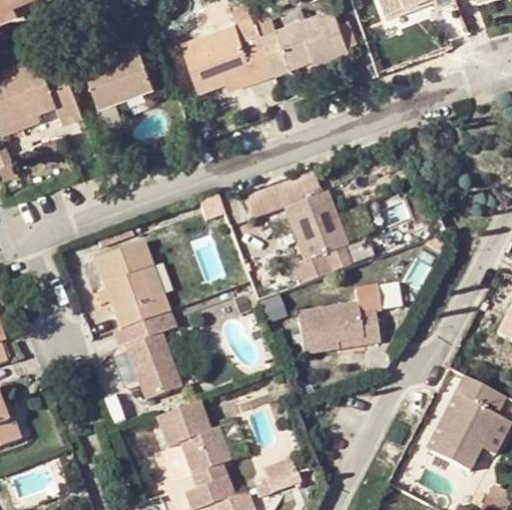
[(235,18),(229,0),(222,0),(199,8),(206,28),(235,18)]
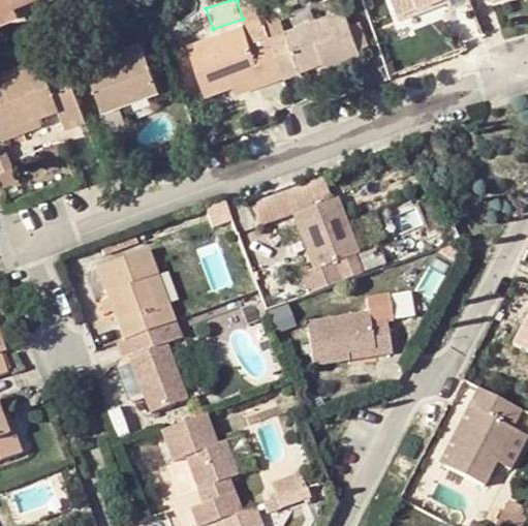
[(397,0),(401,8),(424,0),(449,0),(453,6),(469,0),(397,0)]
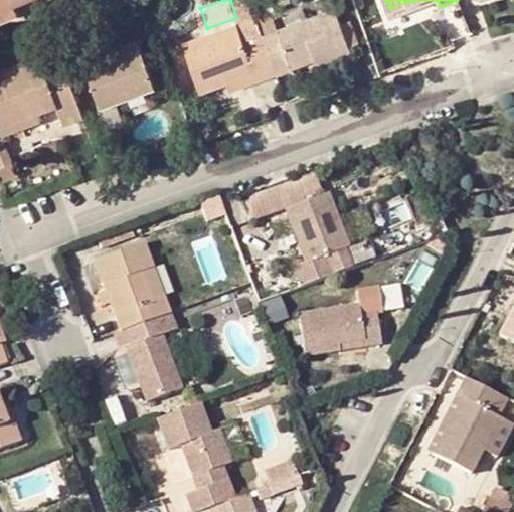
[(412,0),(390,8),(391,14),(431,0),(412,0)]
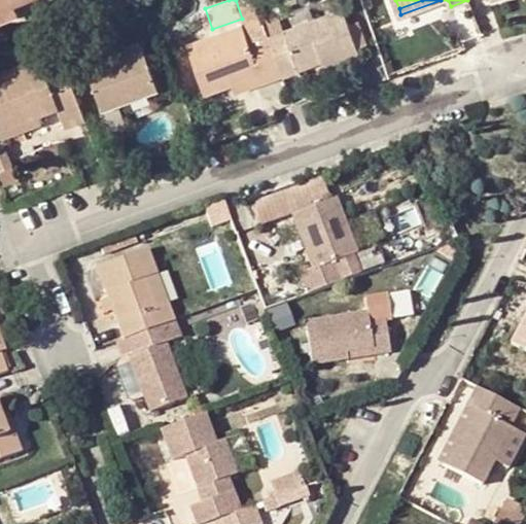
[(16,1),(0,7),(0,18),(20,9),(16,1)]
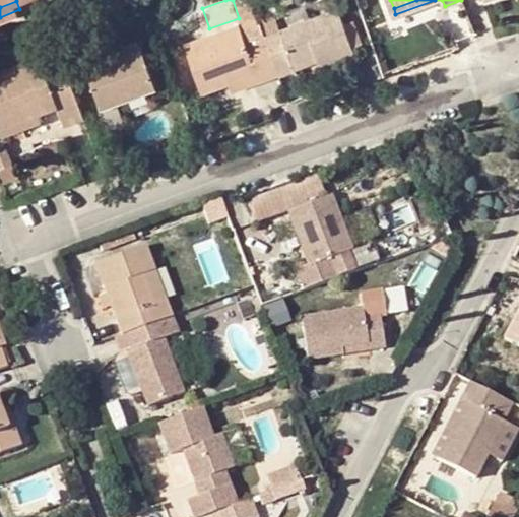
[(255,17),(260,16),(256,4),(244,8),(246,13),(255,17)]
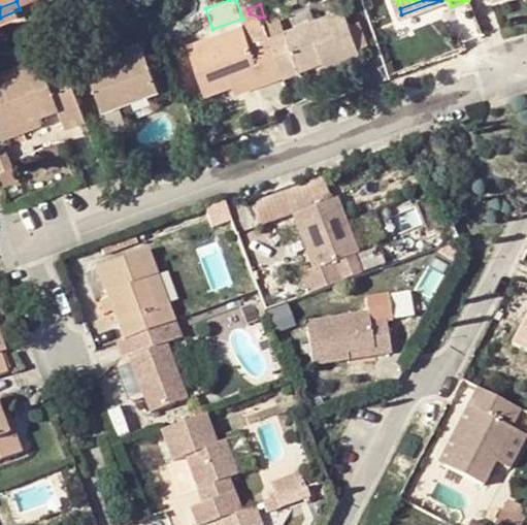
[(346,7),(271,35),(286,72),(326,58),(328,63),(362,52),(346,7)]
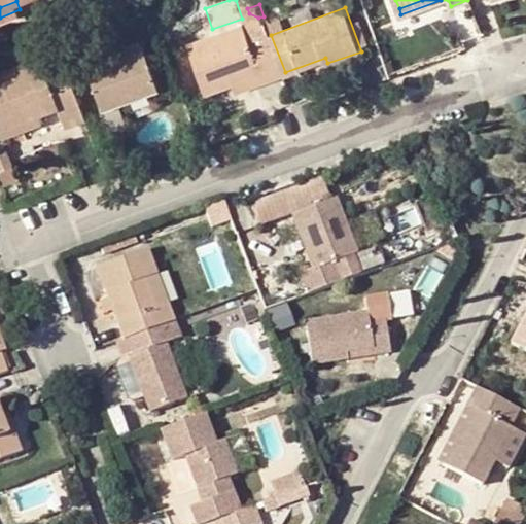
[(264,80),(285,72),(271,35),(252,42),(244,24),(189,44),(207,91),(234,81),(259,72),(264,80)]
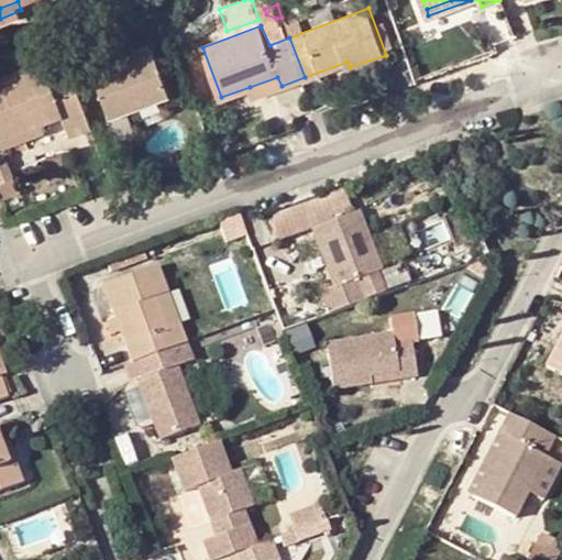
[(57,34),(43,39),(46,50),(61,44),(57,34)]
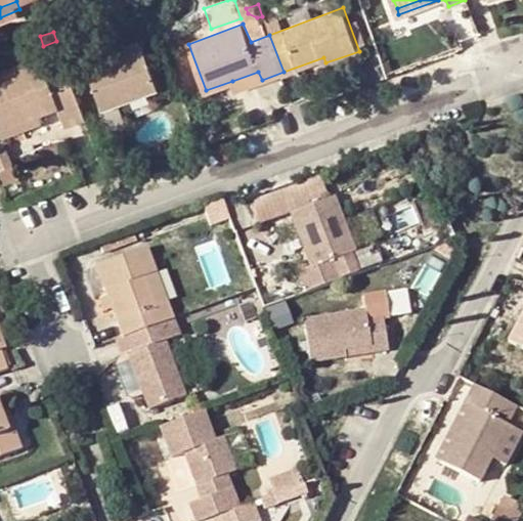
[(135,94),(148,90),(159,86),(143,43),(88,62),(104,105),(135,94)]
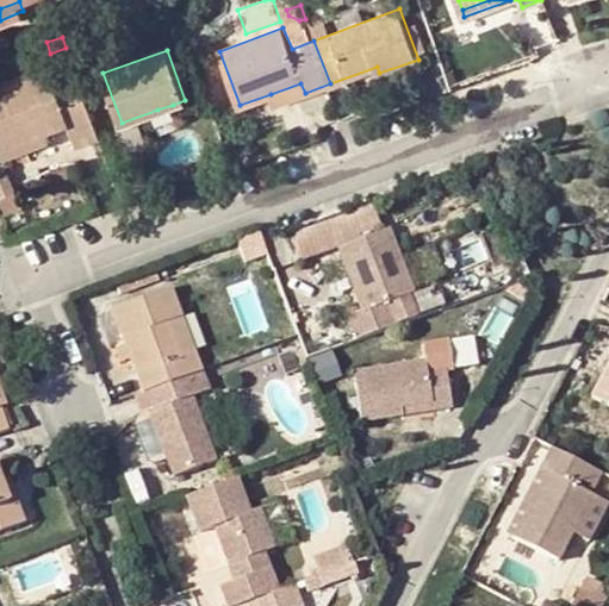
[(78,144),(100,136),(82,86),(62,94),(50,63),(0,81),(0,145),(0,148),(49,130),(69,123),(78,144)]
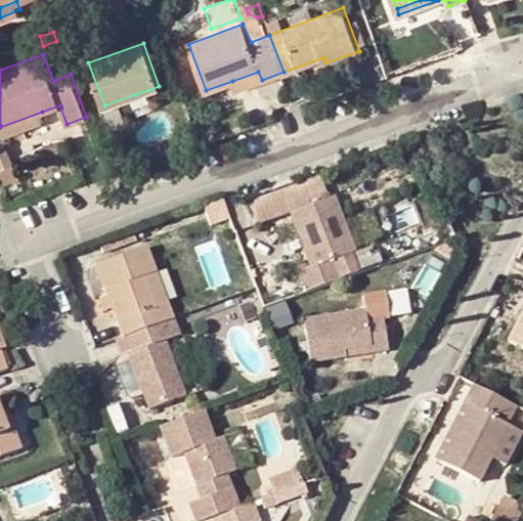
[(245,83),(246,86),(262,80),(258,72),(232,81),(234,87),(245,83)]
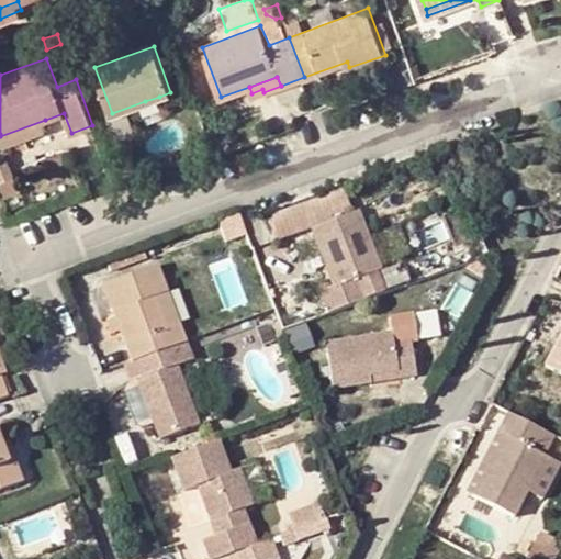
[(148,111),(163,107),(159,97),(145,101),(148,111)]
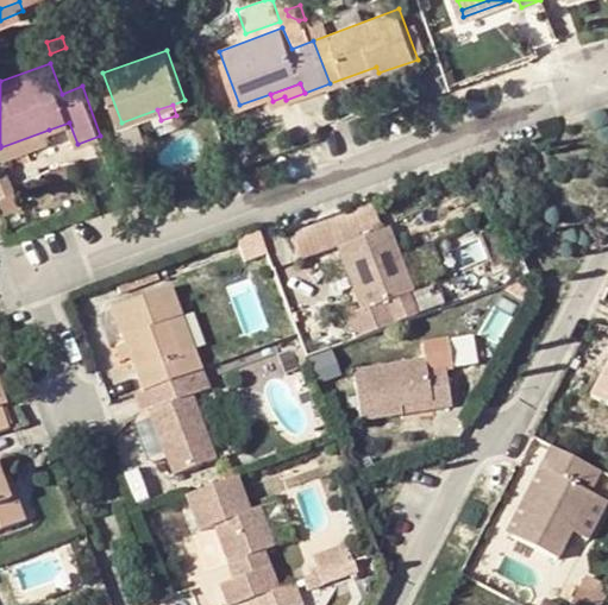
[(49,130),(0,147),(5,157),(51,138),(49,130)]
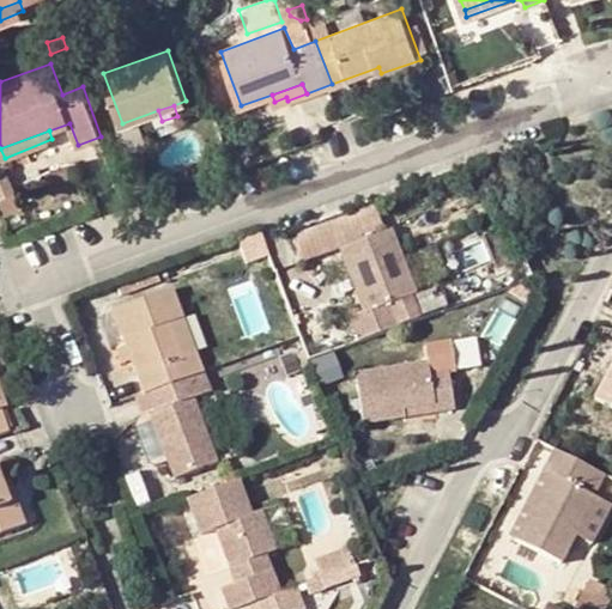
[(0,201),(10,198),(2,177),(0,177),(0,201)]
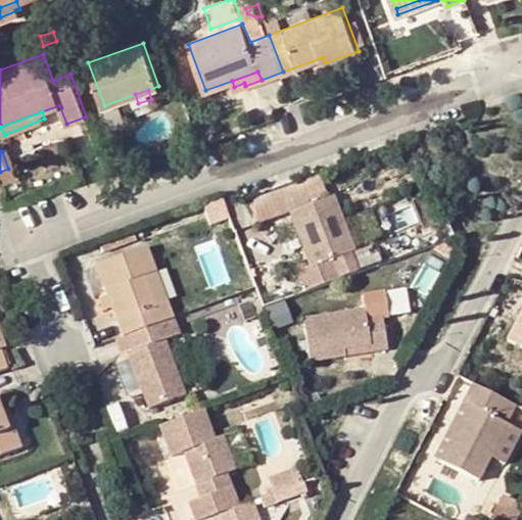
[(293,188),(301,208),(322,201),(315,181),(293,188)]
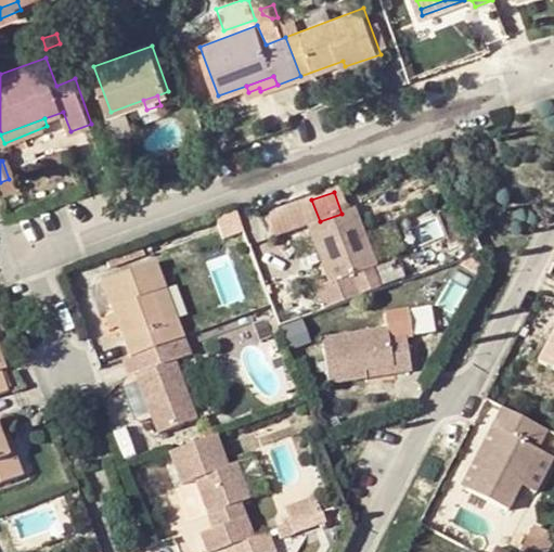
[(319,289),(326,307),(361,294),(355,276),(378,266),(357,208),(342,214),(320,221),(311,225),(332,283),(319,289)]
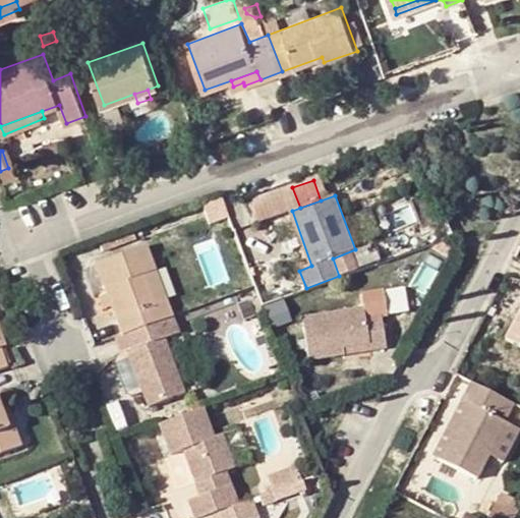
[(123,331),(173,312),(168,300),(155,305),(145,276),(158,271),(148,244),(98,263),(109,292),(113,304),(123,331)]
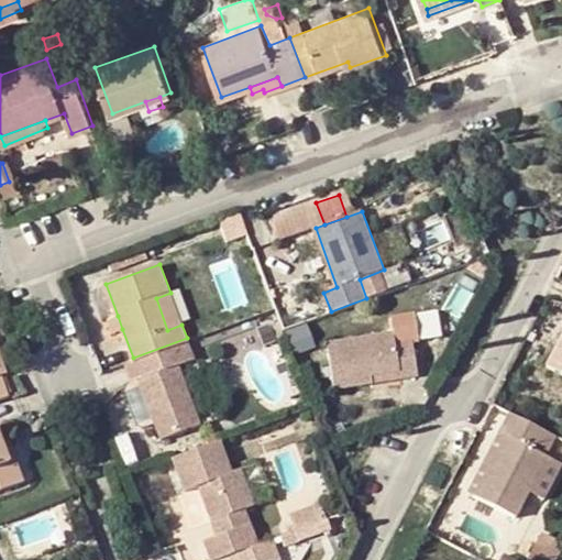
[(167,330),(182,325),(171,293),(156,298),(167,330)]
